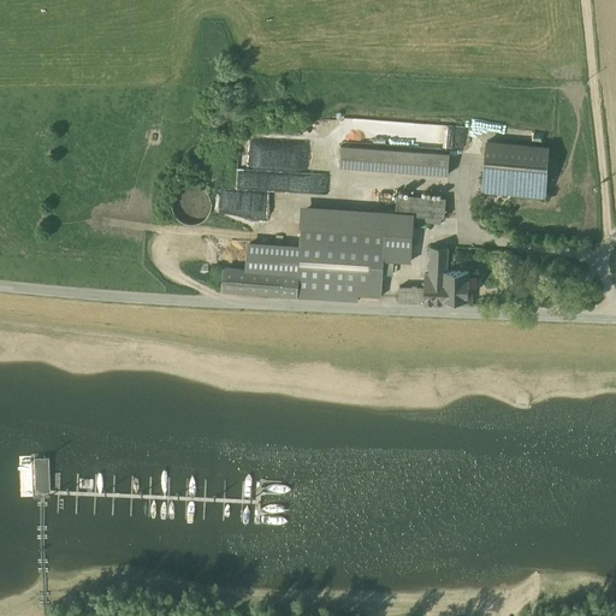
[(344,117),(344,143),(378,144),(378,117),(344,117)]
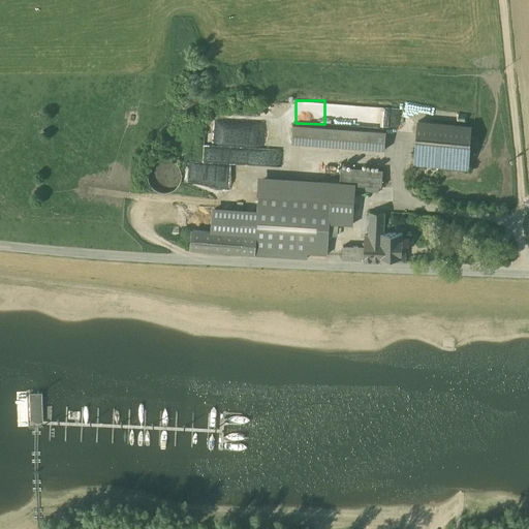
[(268,160),(280,162),(282,150),(259,147),(261,135),(245,132),(242,118),(236,118),(228,119),(231,132),(222,134),(221,144),(227,145),(214,149),(216,143),(210,142),(211,146),(209,147),(208,158),(225,161),(234,159),(232,155),(240,153),(240,156),(244,147),(244,146),(247,157),(249,151),(256,155),(259,154),(260,158),(266,160),(268,160)]
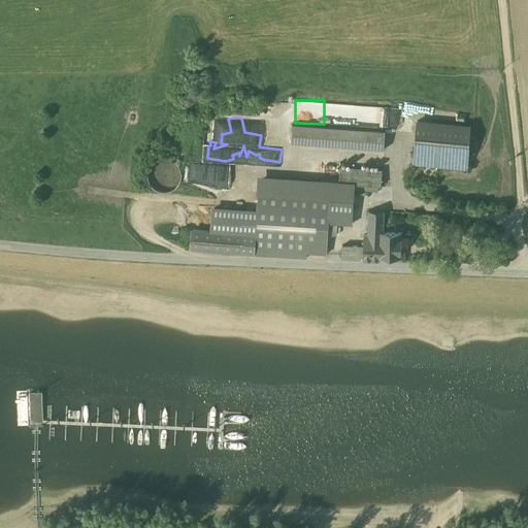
[(470,125),(418,121),(415,163),(467,167),(470,125)]
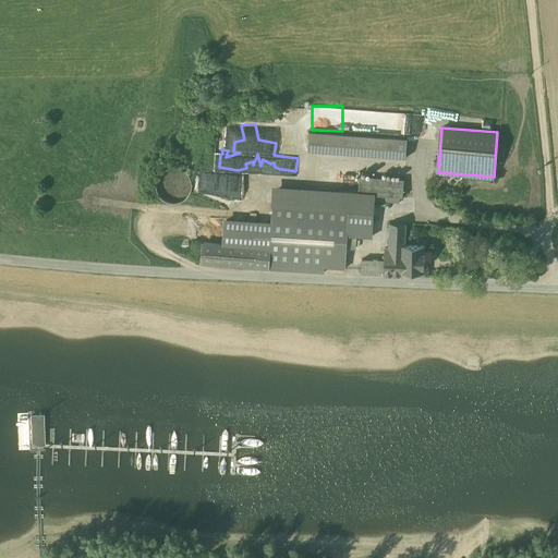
[(408,141),(310,132),(308,150),(405,159),(408,141)]
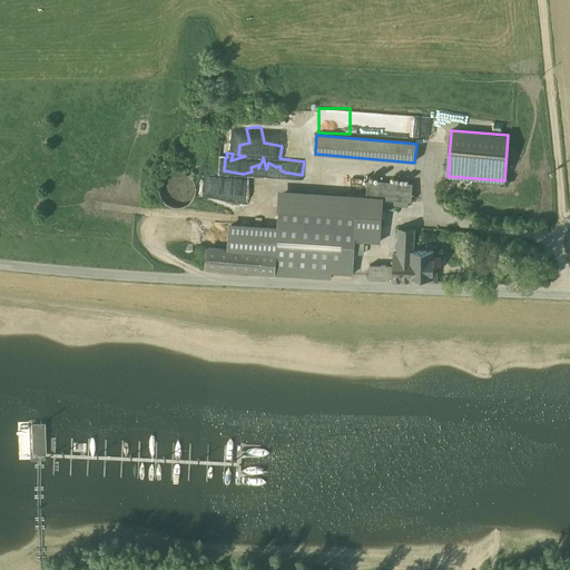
[(195,196),(196,188),(195,182),(190,176),(185,172),(178,170),(170,172),(165,176),(161,182),(159,189),(161,196),(165,202),(172,206),(178,207),(185,206),(192,202),(195,196)]
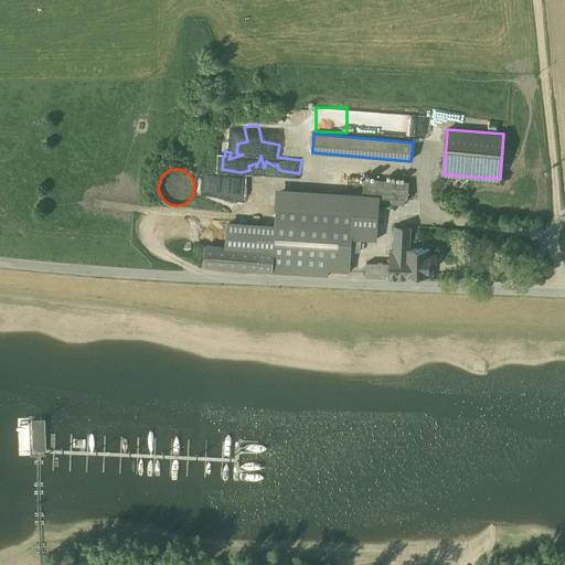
[(409,182),(364,179),(363,193),(363,195),(380,196),(408,199),(409,182)]
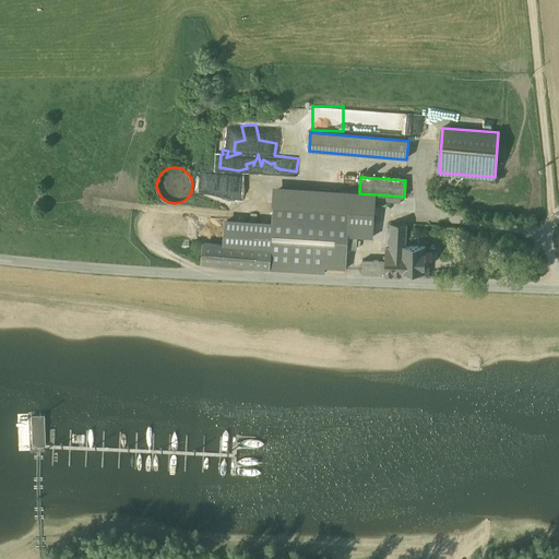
[(376,194),(359,193),(359,191),(275,186),(274,204),(351,209),(348,234),(373,236),(376,194)]
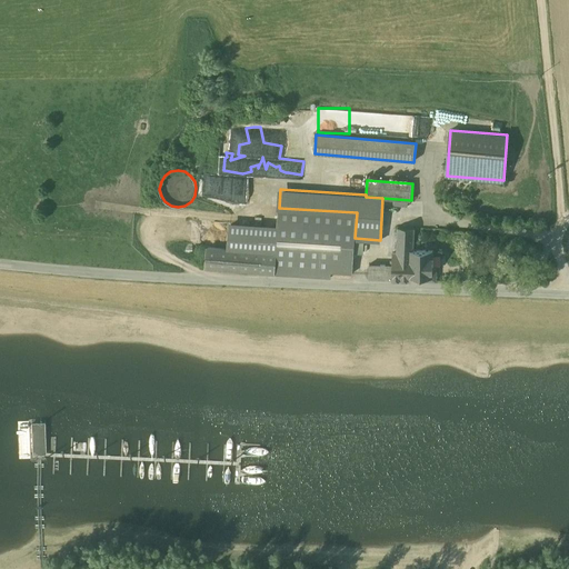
[(357,212),(279,208),(276,251),(275,267),(275,270),(275,272),(331,276),(331,270),(352,271),(355,238),(357,212)]
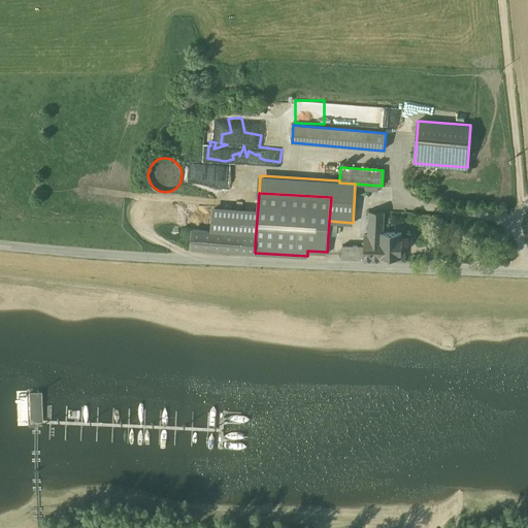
[(385,211),(369,210),(369,234),(382,234),(382,230),(384,230),(385,211)]
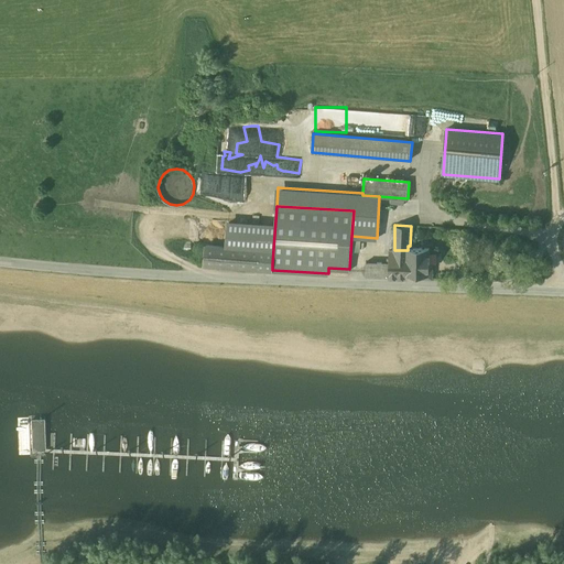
[(267,241),(225,238),(225,246),(266,249),(267,241)]
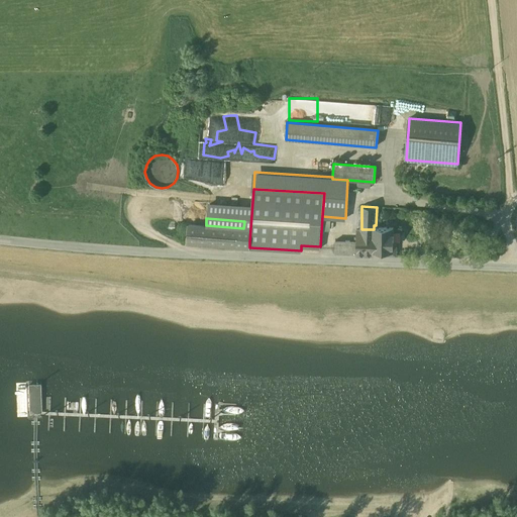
[(206,225),(189,223),(188,240),(249,245),(249,242),(250,228),(243,228),(206,225)]
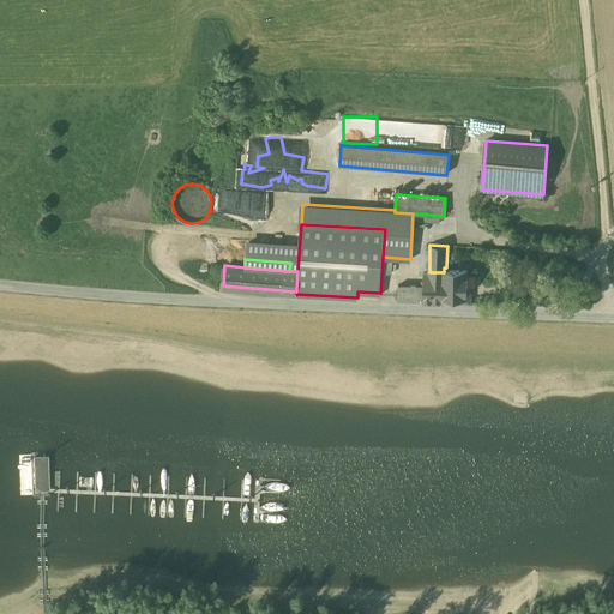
[(446,268),(444,268),(444,272),(443,296),(457,298),(461,301),(467,301),(471,296),(471,290),(468,287),(468,269),(446,268)]
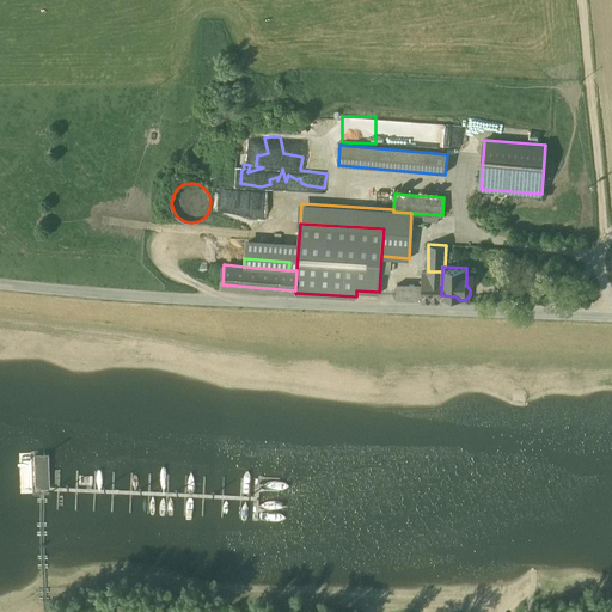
[(428,271),(423,271),(423,283),(422,299),(441,300),(441,295),(442,271),(428,271)]
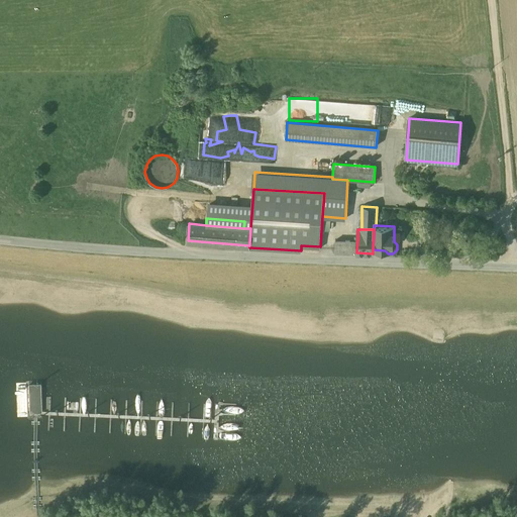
[(357,239),(336,238),(336,251),(356,252),(357,239)]
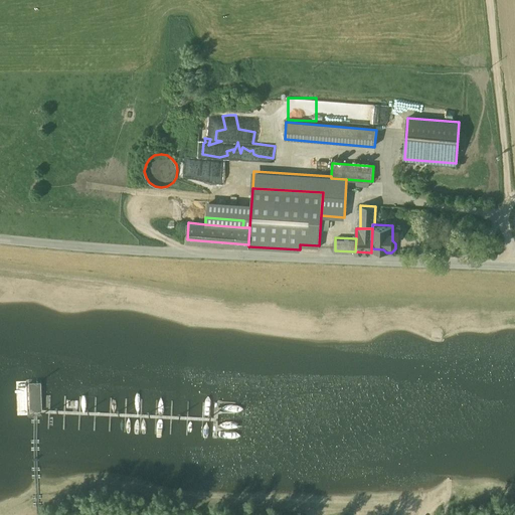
[(40,386),(27,386),(26,413),(39,413),(40,386)]
